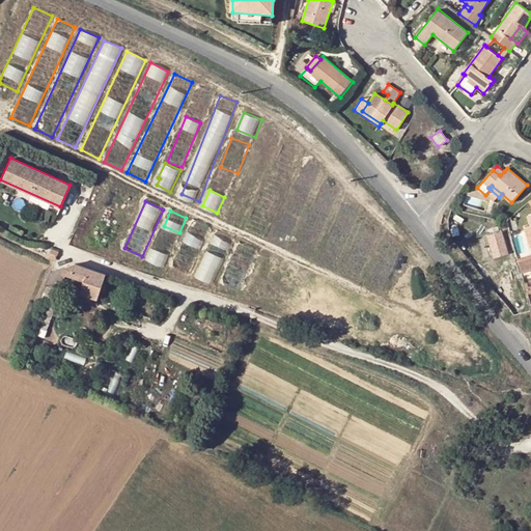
[(189,230),(204,240),(212,227),(195,218),(189,230)]
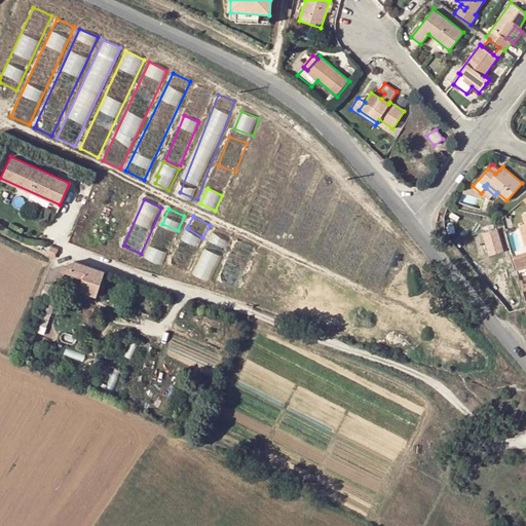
[(168,249),(177,232),(162,226),(155,242),(168,249)]
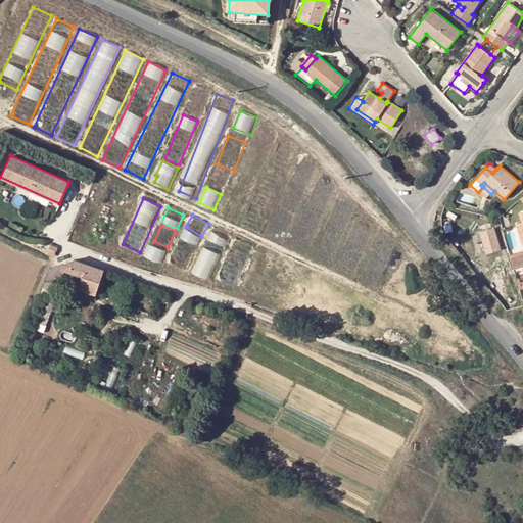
[(496,227),(481,231),(486,253),(502,249),(496,227)]
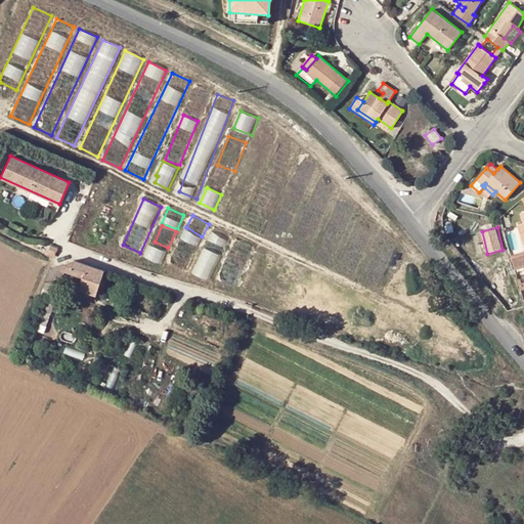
[(185,230),(179,249),(195,253),(201,234),(185,230)]
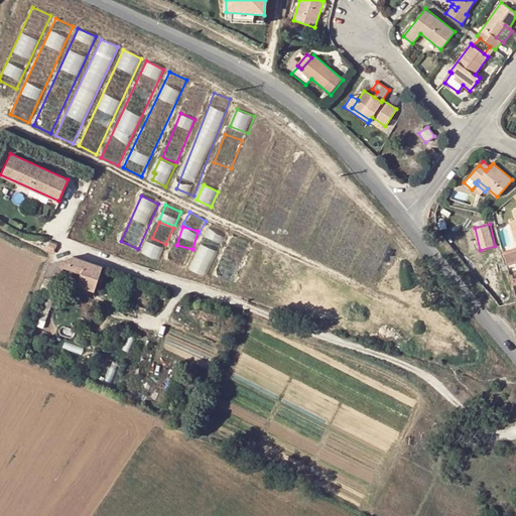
[(207,231),(192,269),(209,276),(224,237),(207,231)]
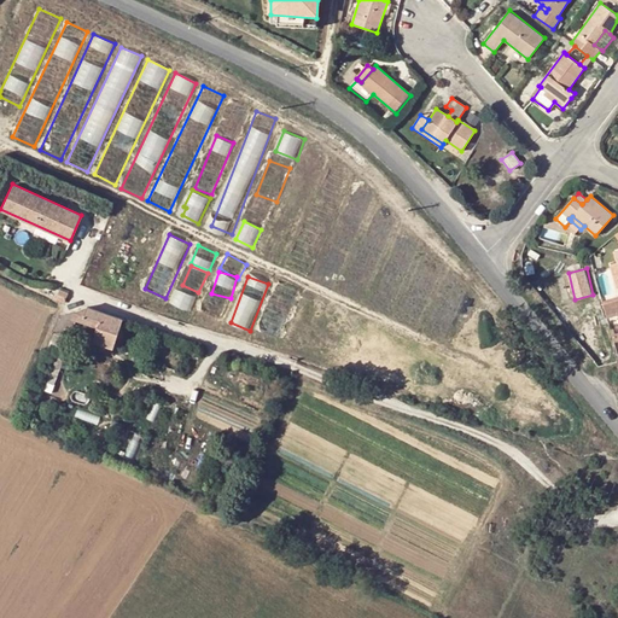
[(178,289),(173,302),(192,309),(197,296),(178,289)]
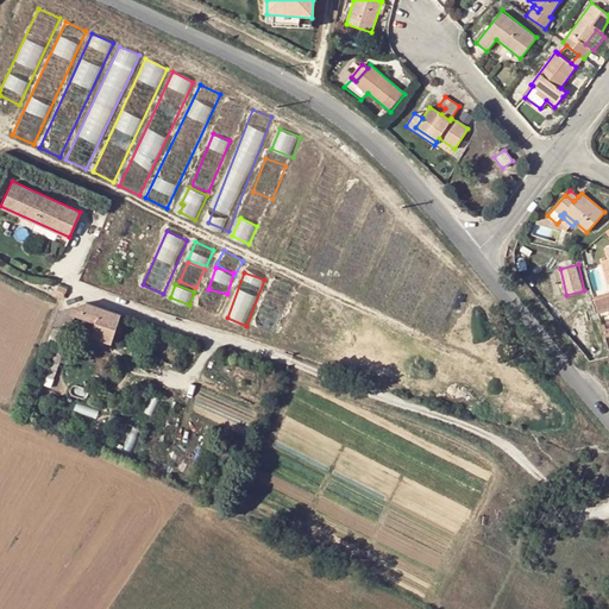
[(58,286),(54,295),(63,297),(66,288),(58,286)]
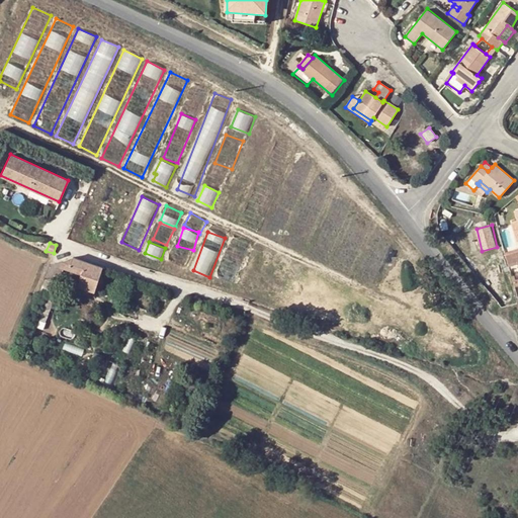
[(173,248),(170,261),(186,266),(190,253),(173,248)]
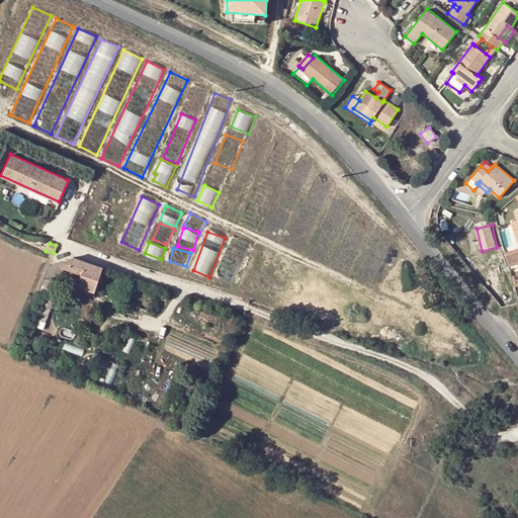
[(517,263),(517,250),(505,254),(508,263),(517,261),(517,263)]
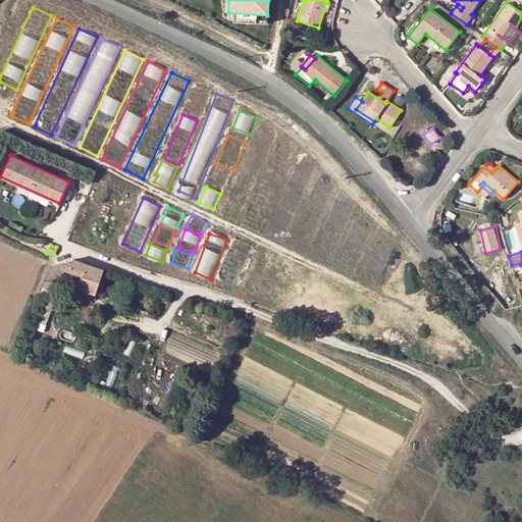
[(233,284),(245,264),(229,256),(218,276),(233,284)]
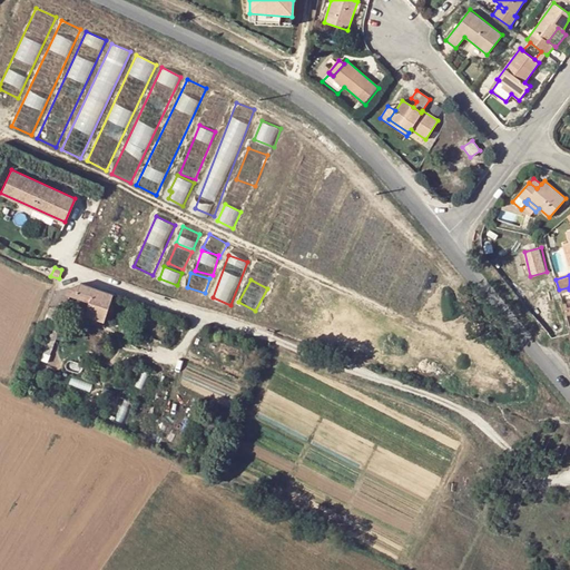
[(41,325),(47,326),(57,330),(68,295),(107,307),(111,294),(78,283),(55,292),(41,325)]
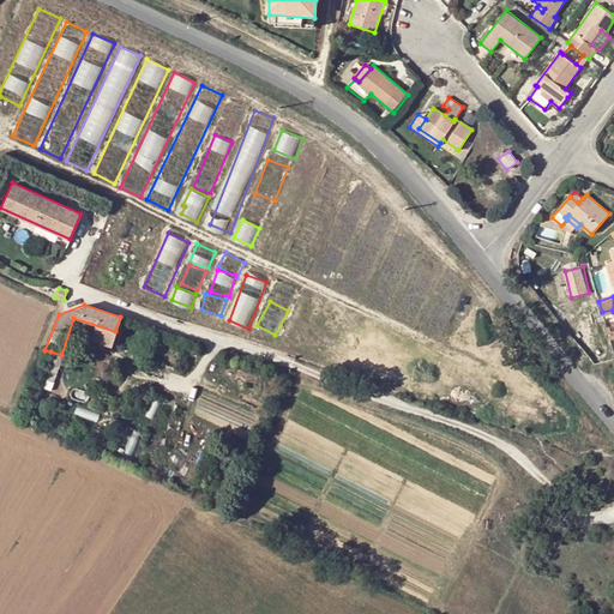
[(138,356),(140,349),(134,345),(130,356),(134,359),(137,355),(138,356)]
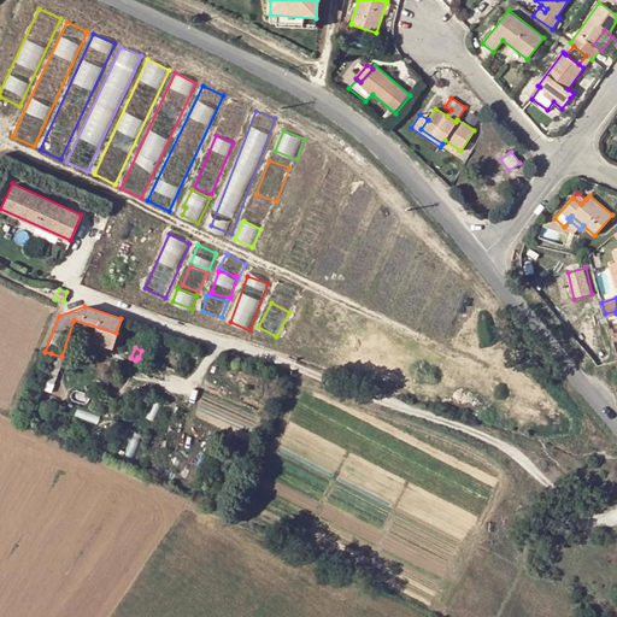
[(146,362),(150,354),(141,351),(139,358),(146,362)]
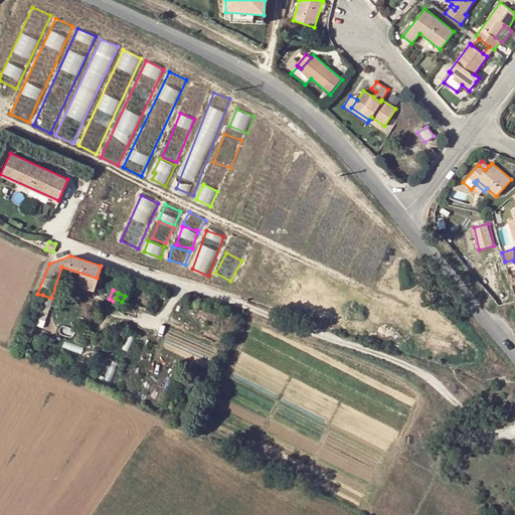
[(41,326),(51,298),(42,295),(33,323),(41,326)]
